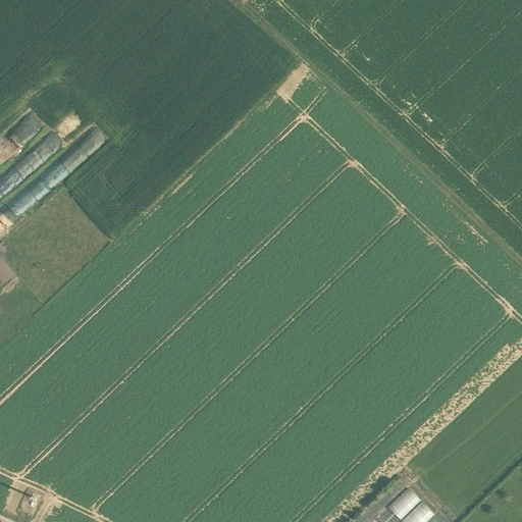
[(70,83),(30,119),(39,129),(80,93),(70,83)]
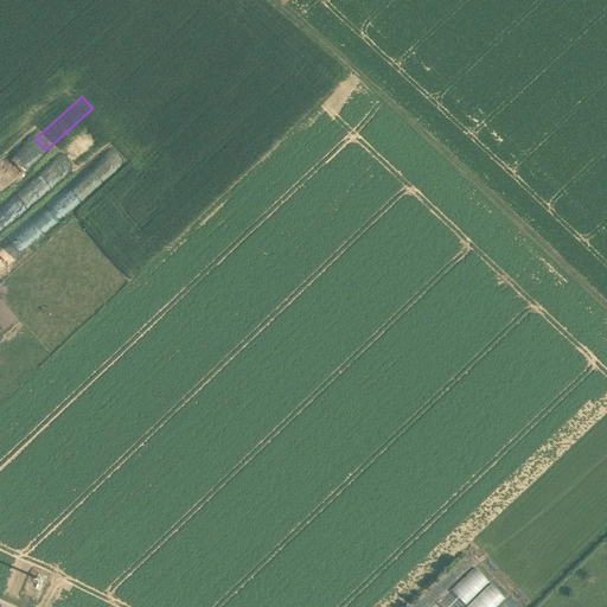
[(72,198),(77,204),(87,197),(76,184),(63,193),(69,200),(72,198)]
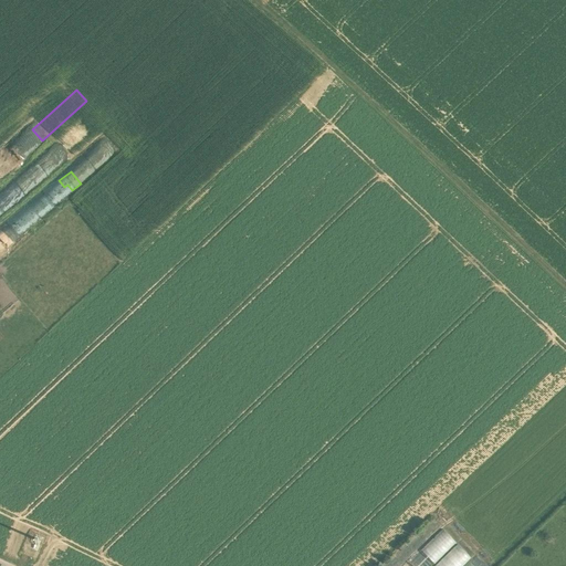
[(446,220),(452,227),(463,217),(457,210),(446,220)]
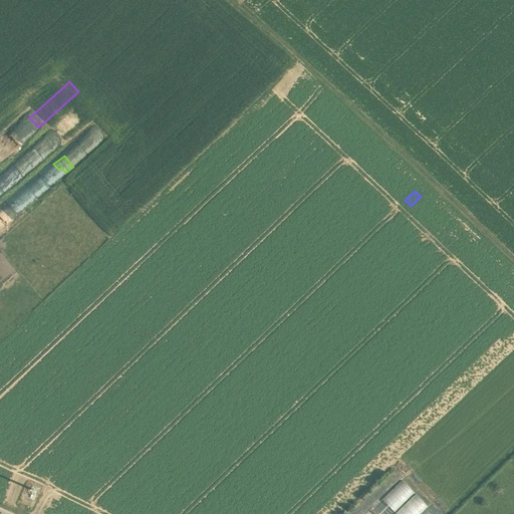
[(402,481),(372,510),(375,513),(391,513),(413,492),(402,481)]
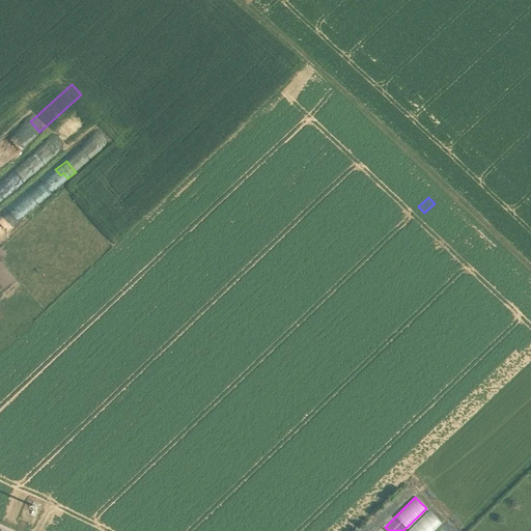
[(428,511),(408,530),(431,530),(440,523),(428,511)]
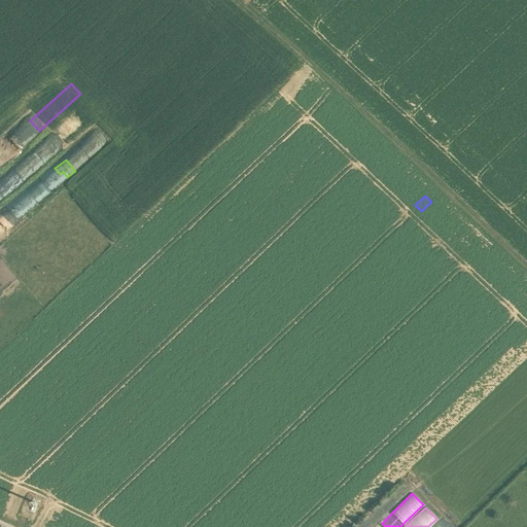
[(444,516),(432,526),(454,526),(455,526),(444,516)]
